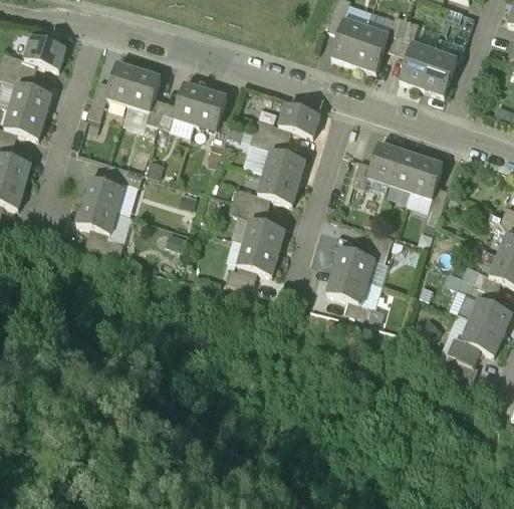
[(338,0),(326,33),(338,36),(343,21),(343,22),(350,3),(341,0),(338,0)]
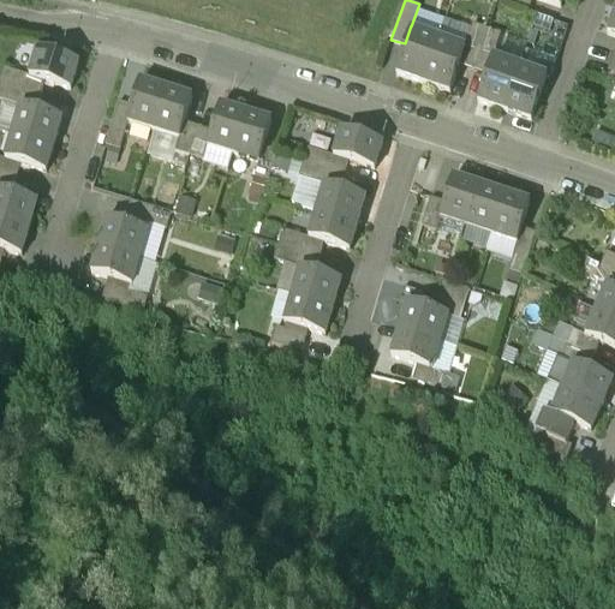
[(553,17),(537,11),(533,23),(549,28),(553,17)]
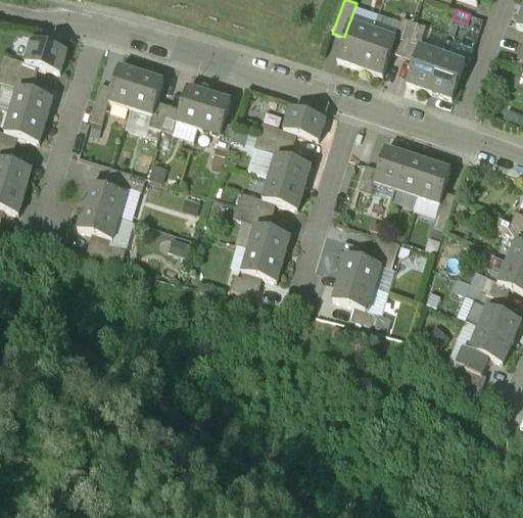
[(414,22),(401,18),(395,38),(390,53),(401,57),(414,22)]
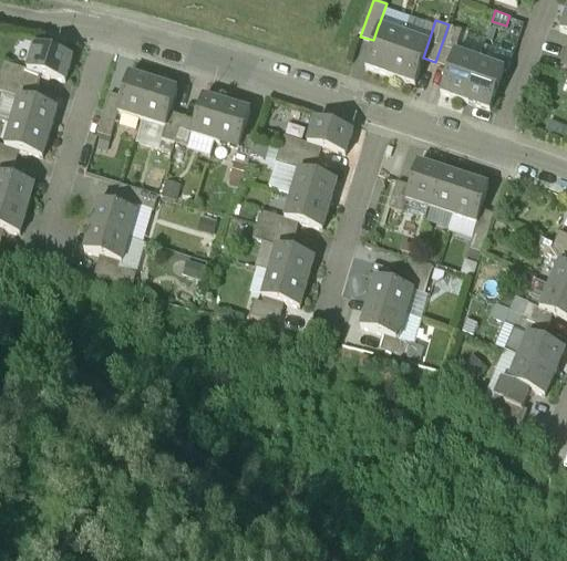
[(379,24),(379,23),(373,40),(364,65),(390,74),(403,32),(379,24)]
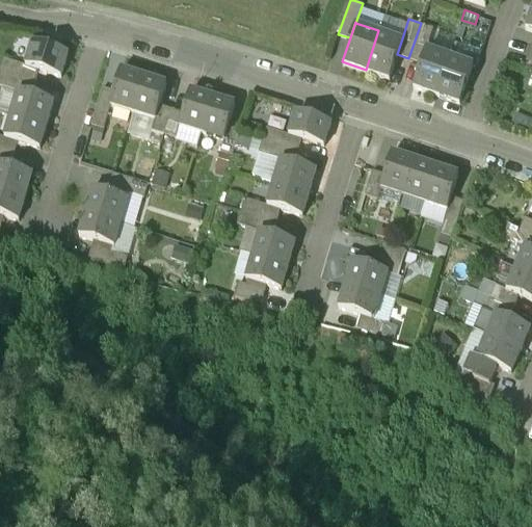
[(421,23),(408,58),(421,62),(426,47),(433,27),(421,23)]
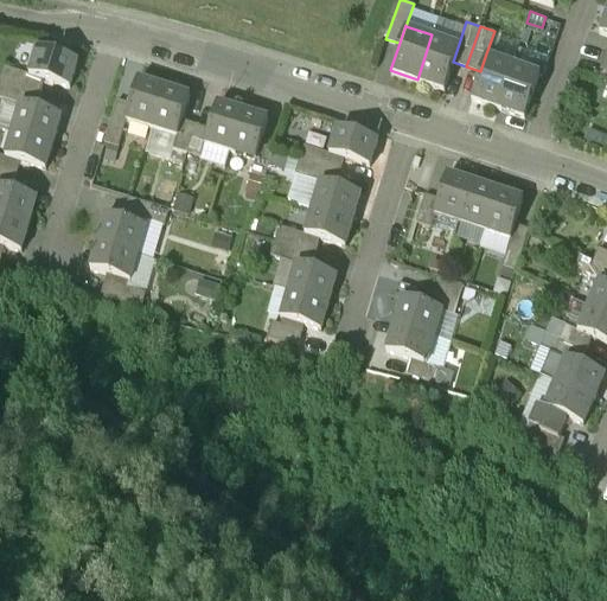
[(459,44),(432,34),(417,80),(443,89),(453,62),(459,44)]
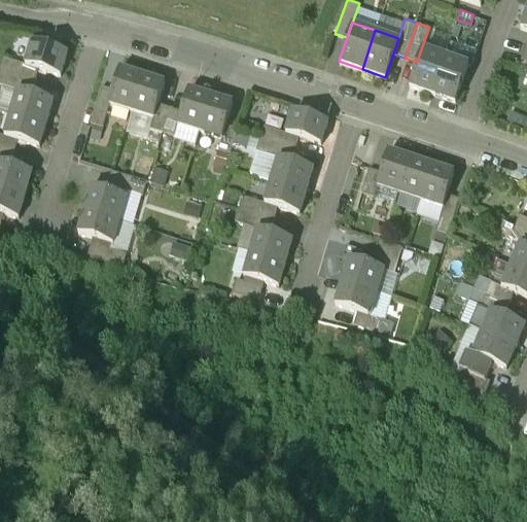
[(67,47),(31,36),(24,59),(24,60),(37,64),(59,70),(67,47)]
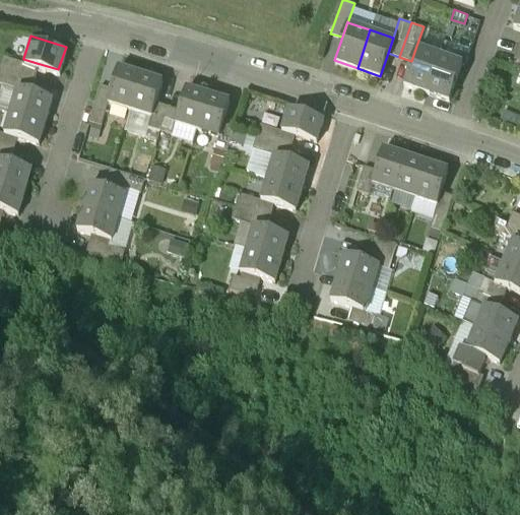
[(416,46),(411,61),(403,84),(426,91),(439,53),(416,46)]
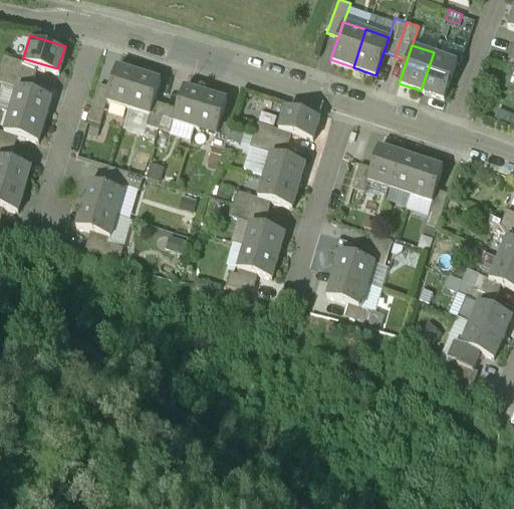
[(23,57),(2,50),(0,56),(0,62),(33,73),(36,62),(23,58),(23,57)]
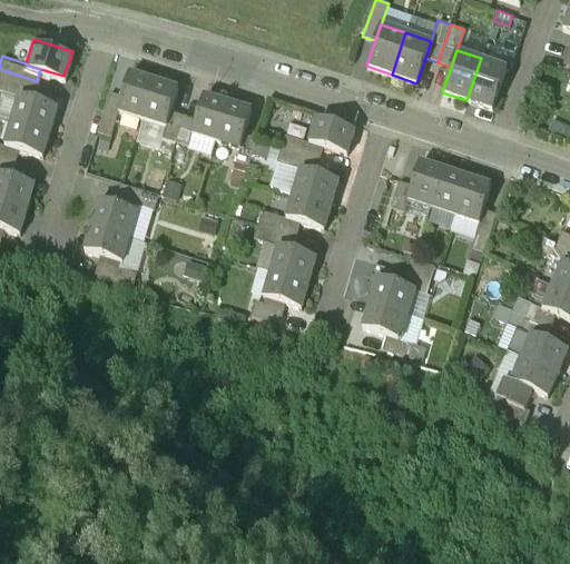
[(569,58),(564,57),(559,69),(569,72),(569,58)]
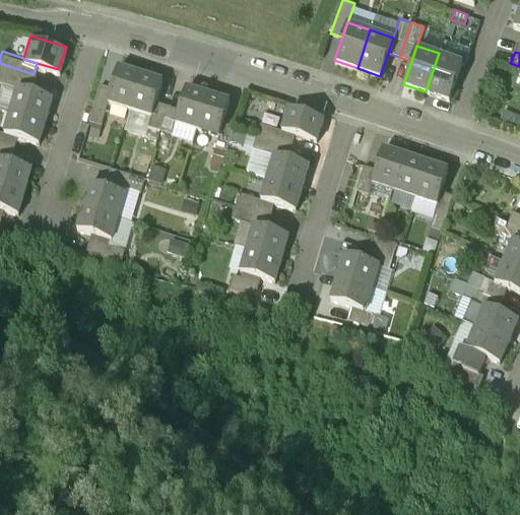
[(462,61),(439,53),(426,91),(449,100),(462,61)]
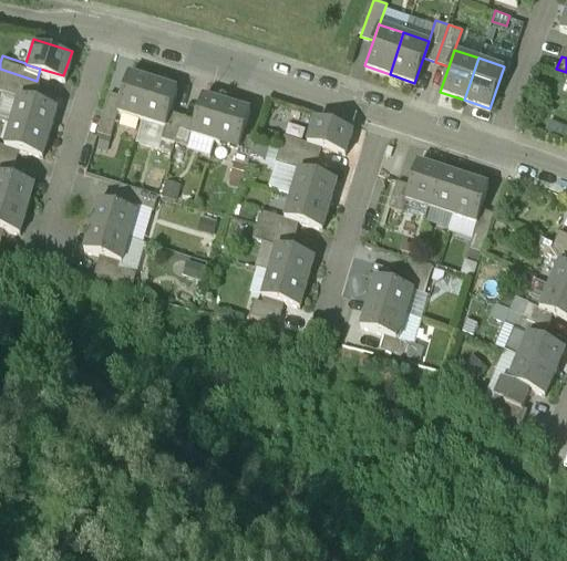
[(37,81),(0,69),(0,83),(18,90),(32,94),(37,81)]
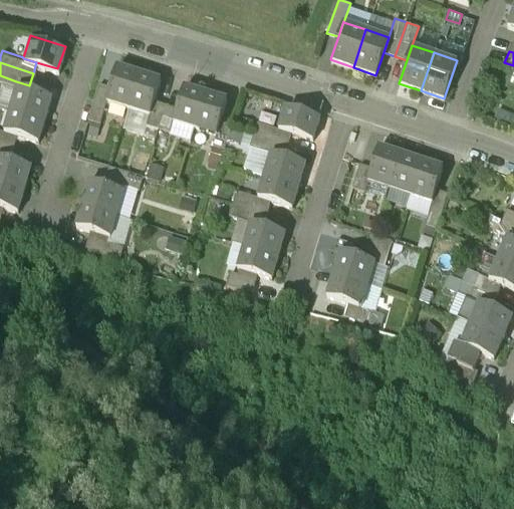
[(139,69),(116,62),(109,83),(105,96),(106,96),(127,103),(139,69)]
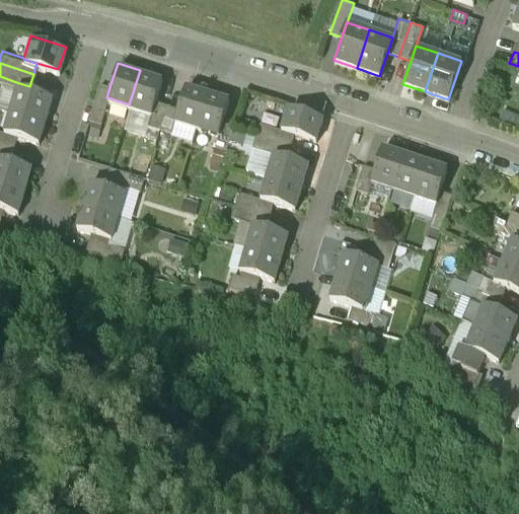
[(161,77),(140,70),(129,104),(150,112),(151,112),(155,98),(161,77)]
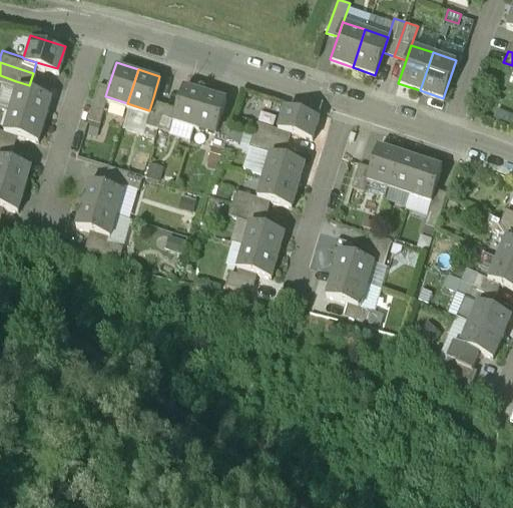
[(98,80),(87,114),(99,118),(106,96),(105,96),(109,83),(98,80)]
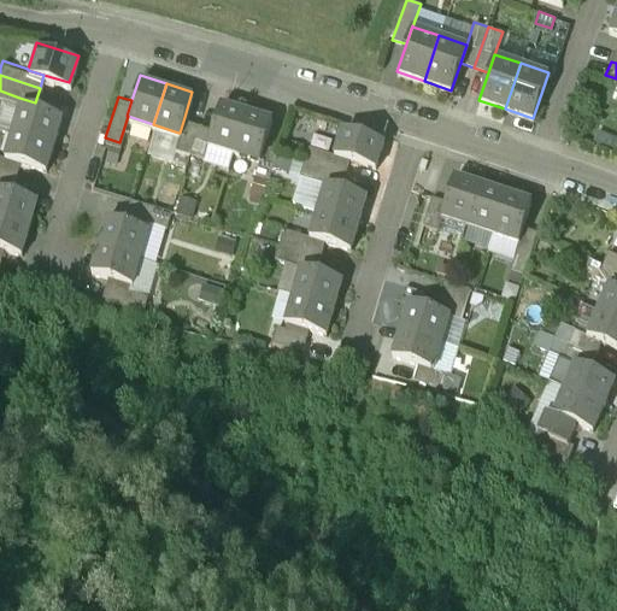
[(35,103),(19,98),(11,123),(52,136),(60,110),(35,103)]
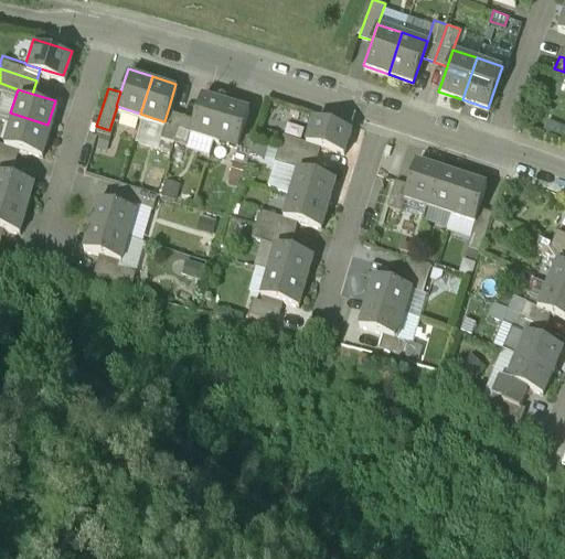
[(225,99),(201,92),(194,115),(190,129),(213,137),(225,99)]
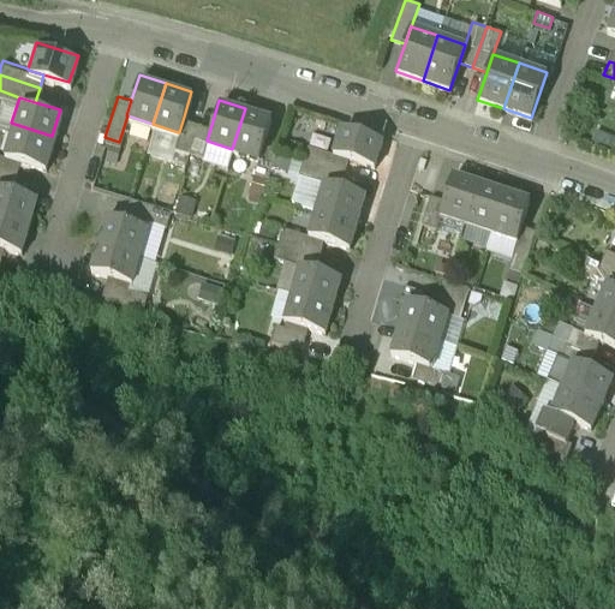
[(272,117),(245,108),(232,149),(258,157),(263,142),(272,117)]
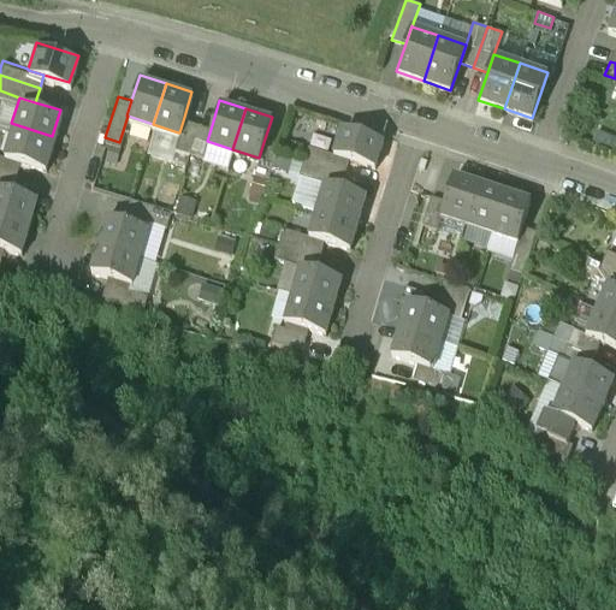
[(197,122),(184,117),(179,132),(178,132),(175,144),(189,149),(197,122)]
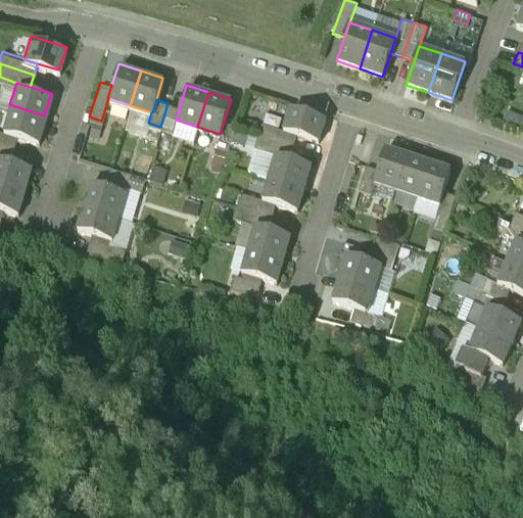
[(480,100),(476,112),(481,114),(485,102),(480,100)]
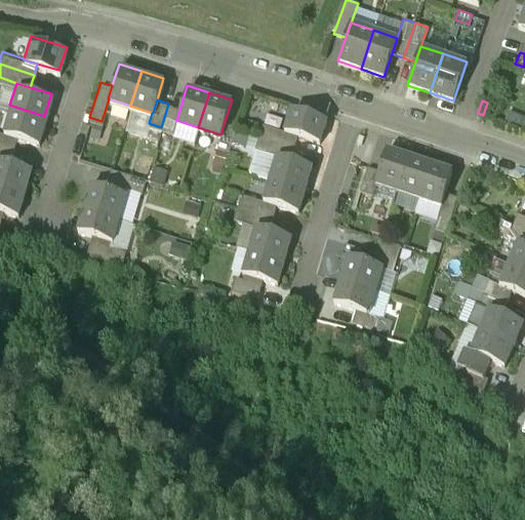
[(524,105),(517,101),(509,114),(524,123),(524,105)]
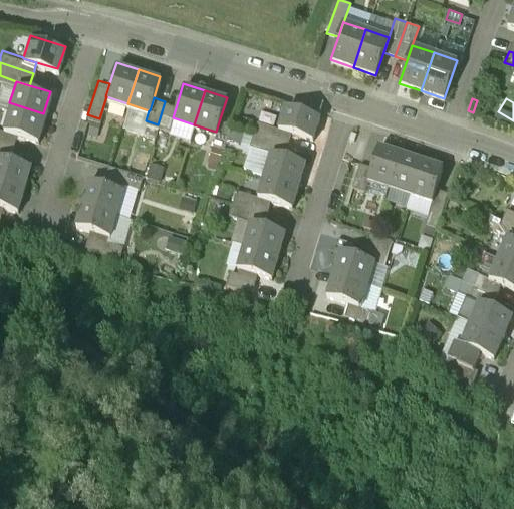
[(177,104),(165,101),(158,124),(170,128),(173,117),(177,104)]
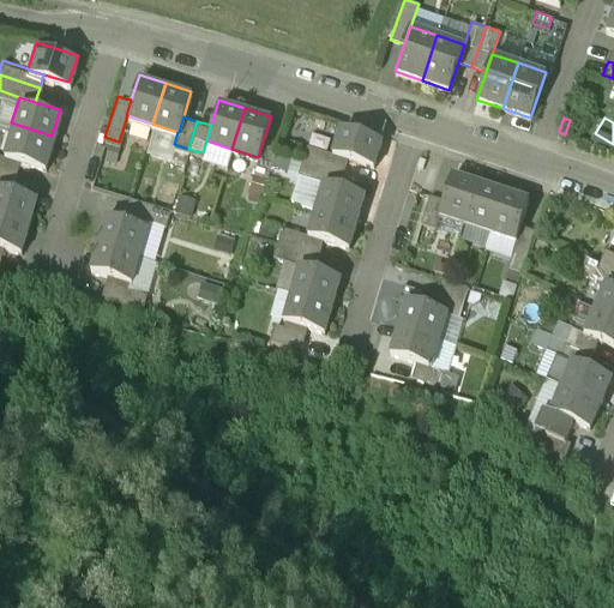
[(52,136),(11,122),(2,149),(18,154),(43,162),(52,136)]
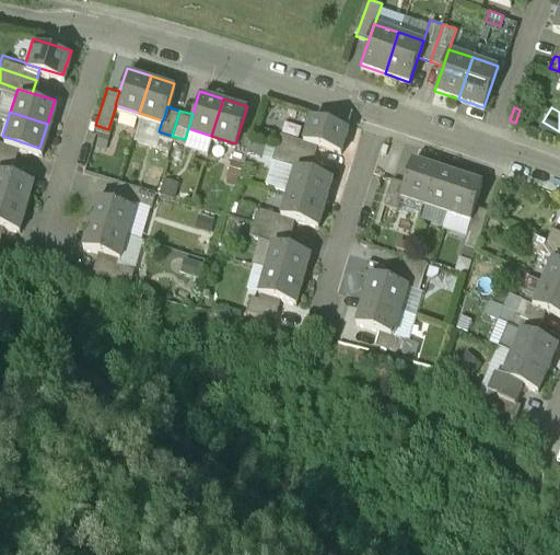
[(348,127),(311,115),(303,139),(303,140),(317,145),(340,152),(348,127)]
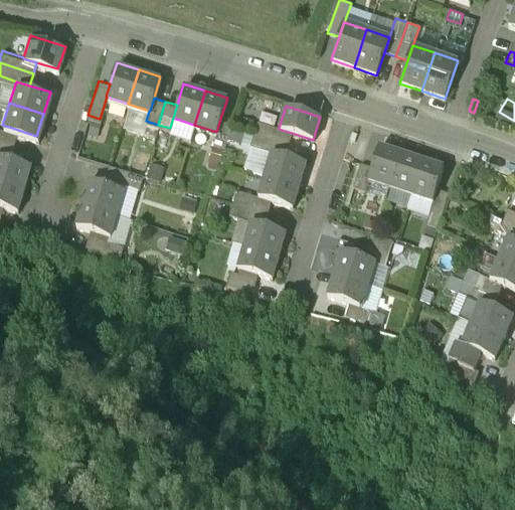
[(232,123),(220,119),(216,132),(212,142),(224,146),(232,123)]
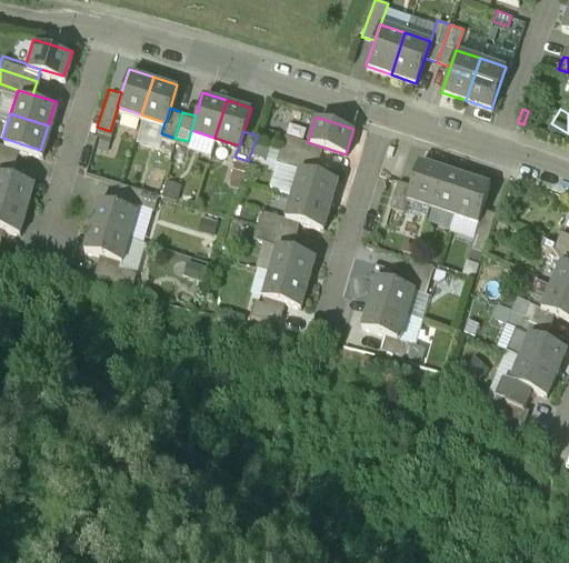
[(308,141),(285,134),(280,148),(318,159),(322,147),(308,142),(308,141)]
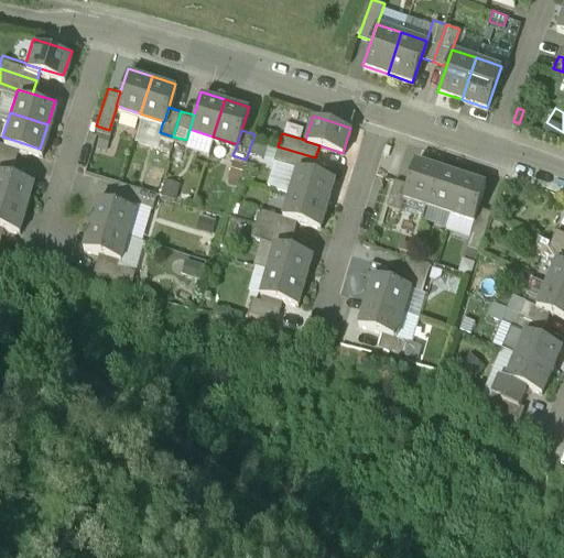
[(2,137),(0,134),(0,149),(13,153),(17,141),(2,137)]
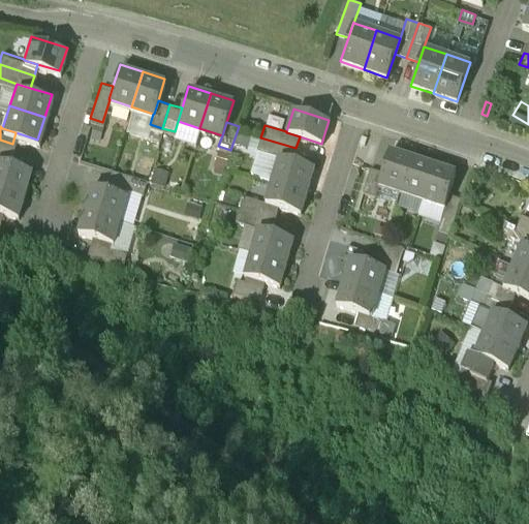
[(296,148),(260,137),(256,149),(279,156),(292,160),(296,148)]
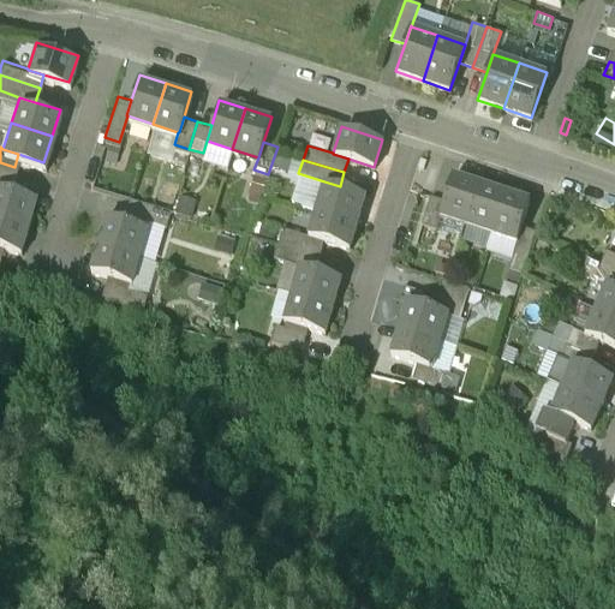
[(15,167),(0,162),(0,178),(10,181),(15,167)]
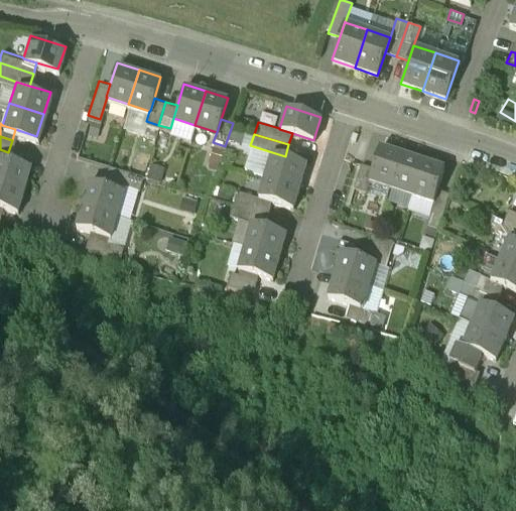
[(401,152),(380,145),(373,167),(369,180),(390,186),(401,152)]
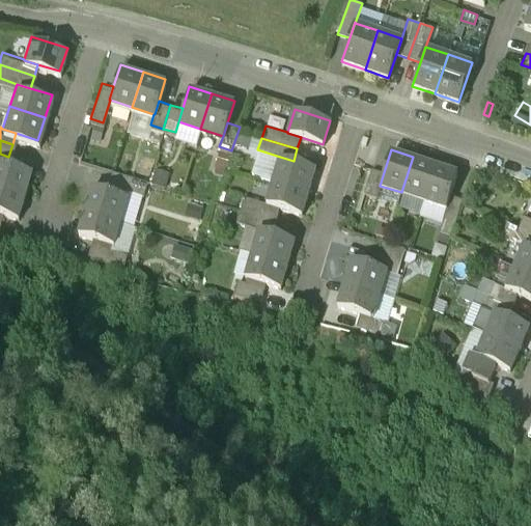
[(8,157),(0,154),(0,178),(23,186),(30,164),(8,157)]
